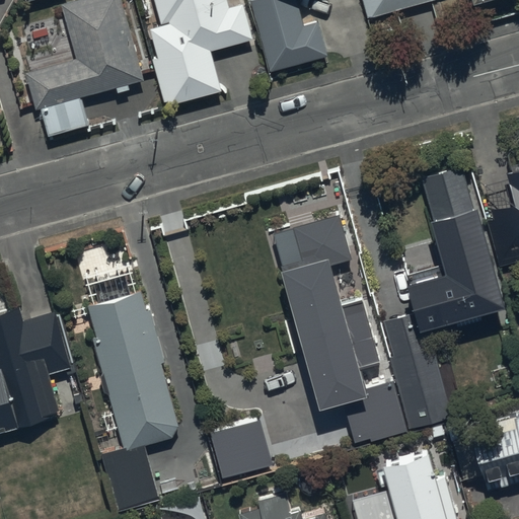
[(144,83),(120,0),(85,0),(61,7),(76,61),(27,75),(38,113),(42,112),(50,139),(88,128),(80,101),(116,90),(118,95),(130,92),(128,87),(144,83)]
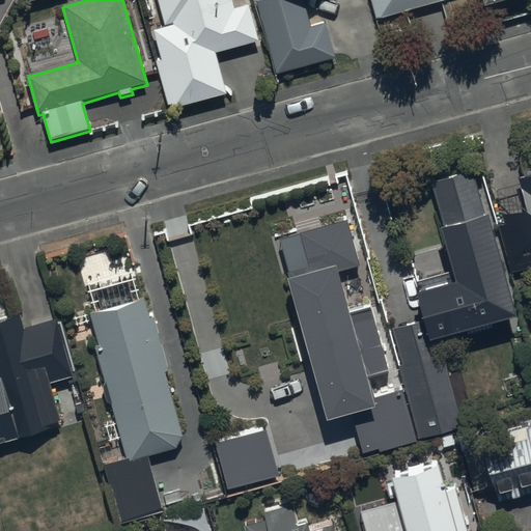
[(232,0),(160,0),(168,28),(154,32),(162,59),(157,61),(170,110),(228,93),(217,54),(260,42),(250,3),(235,7),(232,0)]
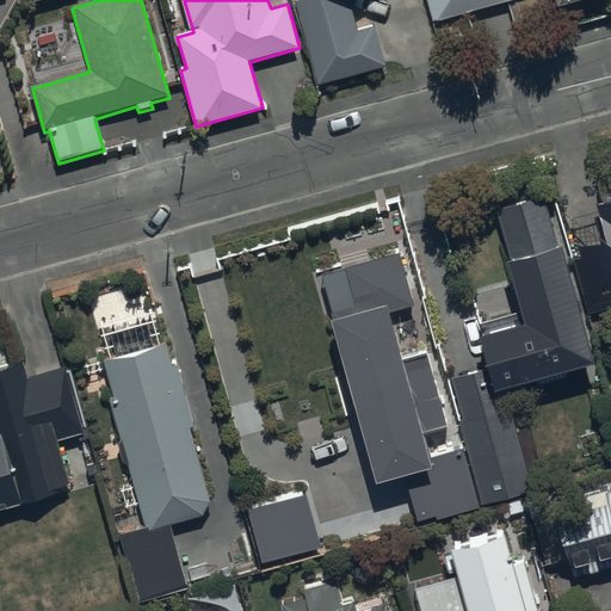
[(296,0),(319,80),(386,61),(375,22),(357,26),(350,0),(296,0)]
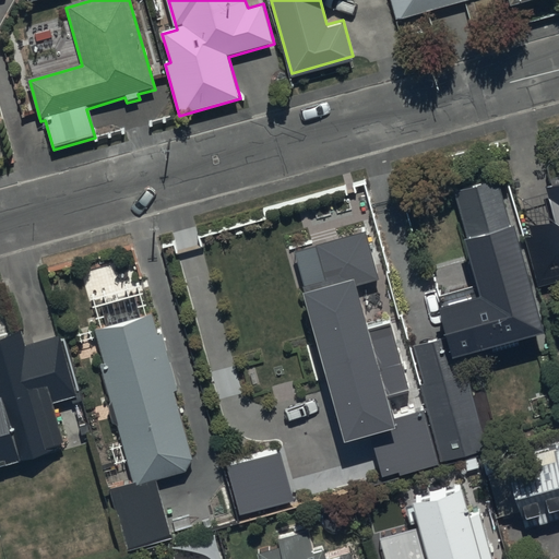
[(388,0),(394,20),(465,0),(388,0)]
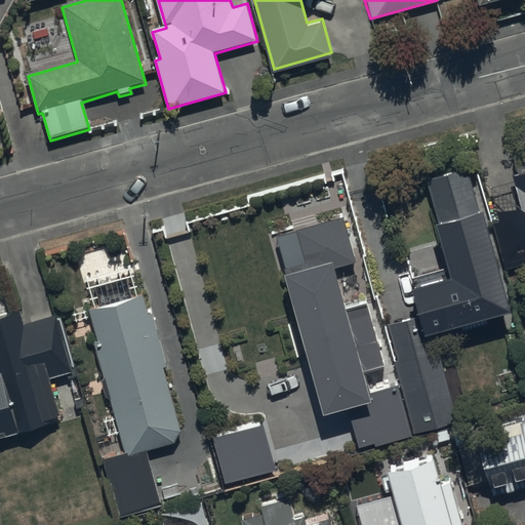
[(468,169),(427,180),(451,281),(411,292),(418,318),(386,327),(415,434),(458,422),(435,339),(510,318),(468,169)]
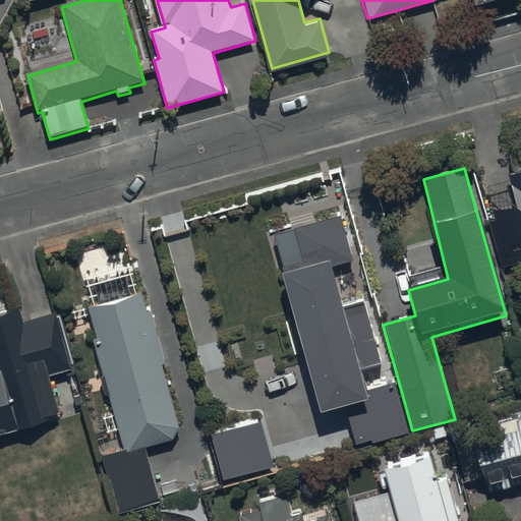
[(514,206),(493,212),(507,269),(520,265),(520,171),(507,175),(514,206)]
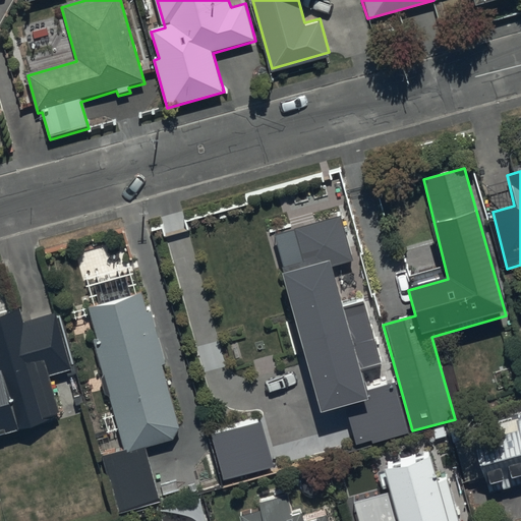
[(354,261),(341,217),(275,235),(285,273),(282,274),(322,412),(345,405),(357,446),(408,431),(395,383),(366,391),(360,371),(383,365),(363,297),(343,303),(333,267),(354,261)]
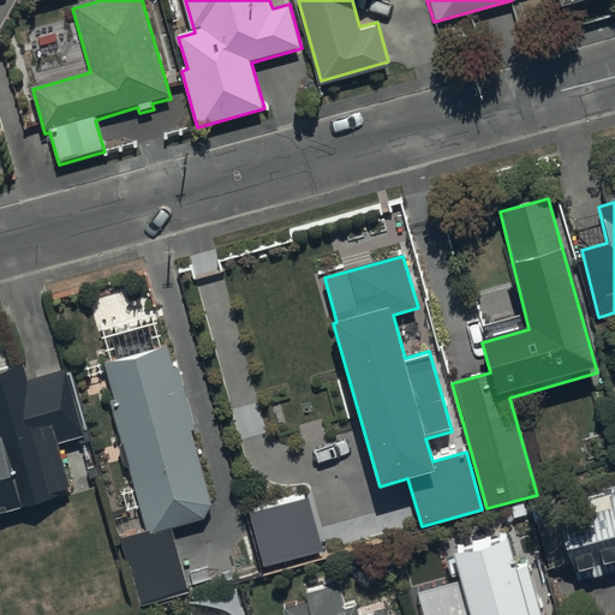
[(166,347),(103,364),(118,408),(111,411),(150,532),(119,543),(139,607),(189,591),(168,530),(214,515),(191,434),(196,433),(177,365),(172,366),(166,347)]
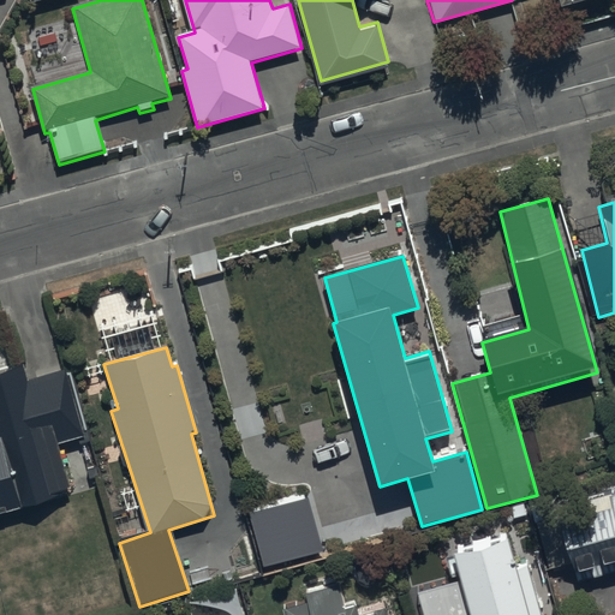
[(0,482),(10,481),(18,512),(76,495),(61,443),(85,436),(67,371),(27,383),(22,366),(0,372),(0,482)]
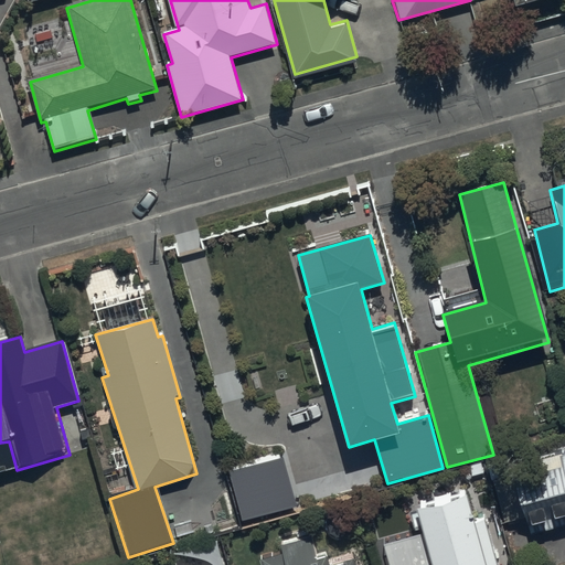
[(564,525),(564,448),(508,465),(528,536),(564,525)]
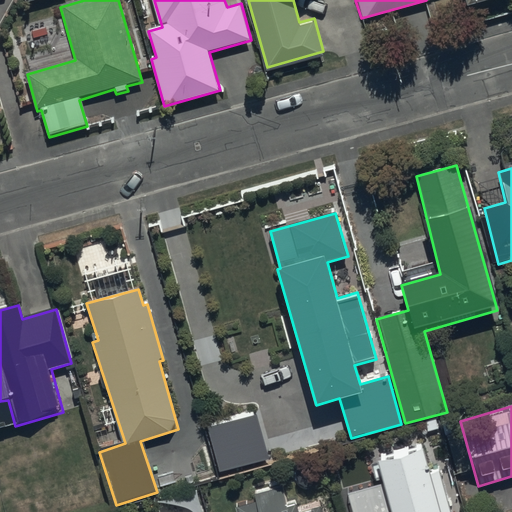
[(257,413),(208,426),(220,471),(269,458),(257,413)]
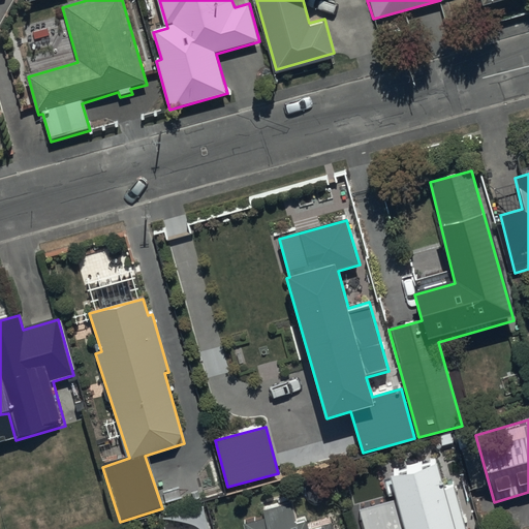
[(404,528),(464,528),(453,484),(442,487),(436,466),(391,478),(404,528)]
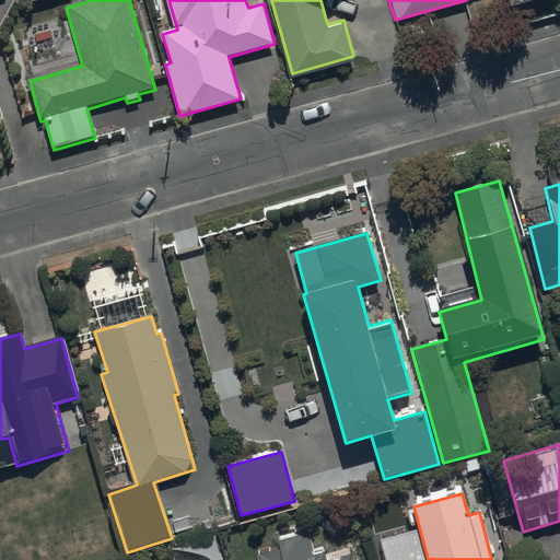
[(351,559),(350,556),(335,559),(326,559),(324,550),(288,559),(351,559)]
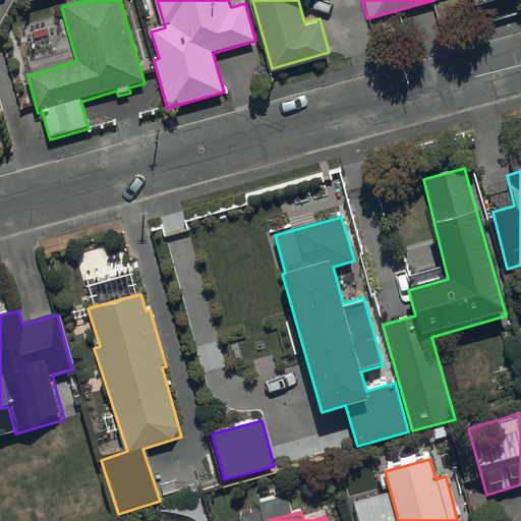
All buildings are outlined.
